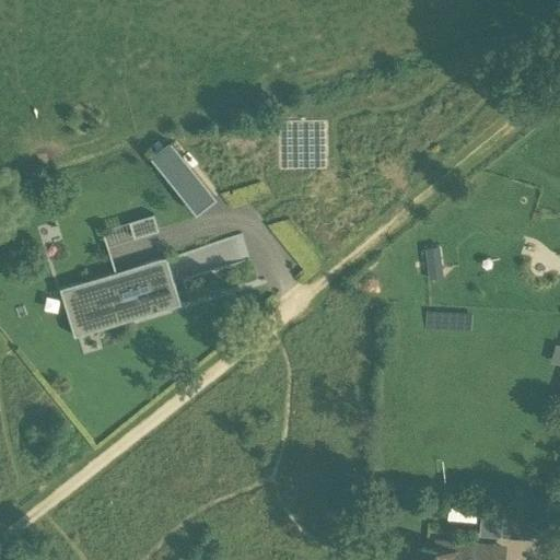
[(150,158),(173,185),(193,168),(171,141),(150,158)]
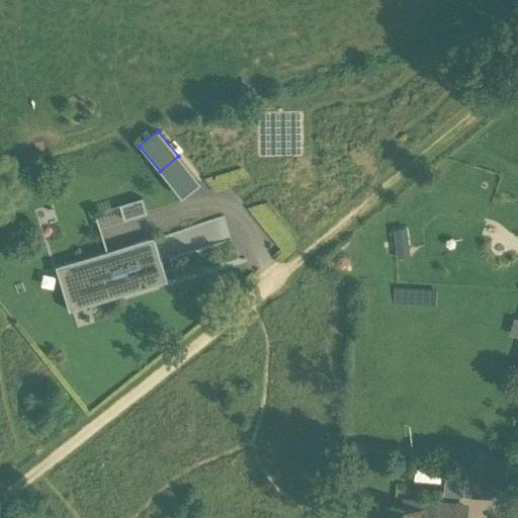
[(142,197),(118,204),(123,221),(147,213),(142,197)]
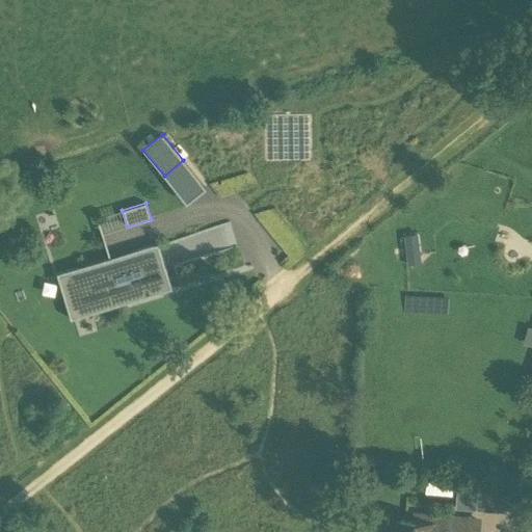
[(228,220),(159,240),(166,266),(235,245),(228,220)]
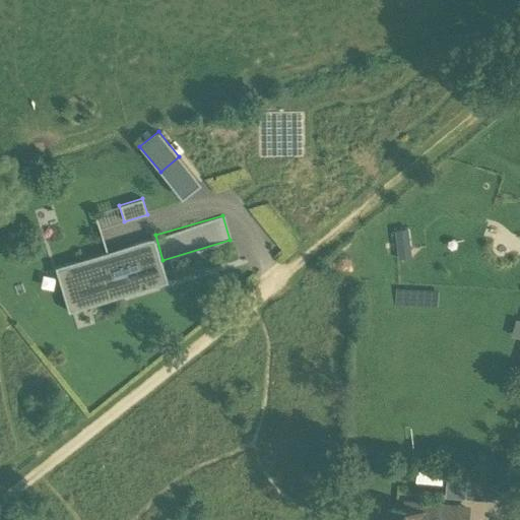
[(395,231),(396,240),(409,239),(408,229),(395,231)]
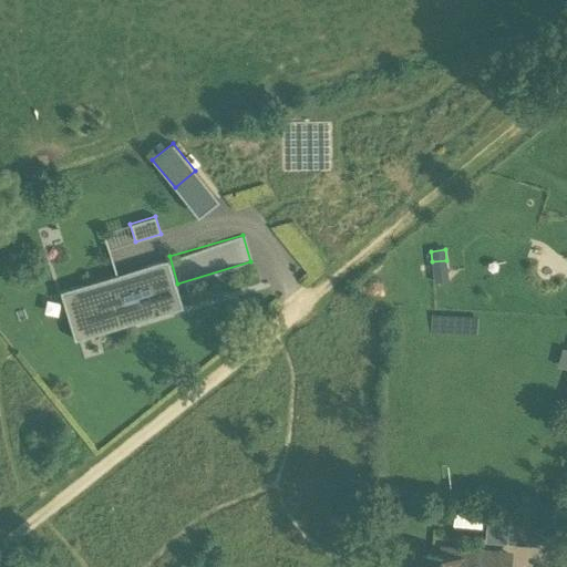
[(148,318),(183,308),(167,259),(142,267),(148,291),(124,299),(116,275),(75,287),(81,306),(65,310),(72,331),(145,309),(148,318)]
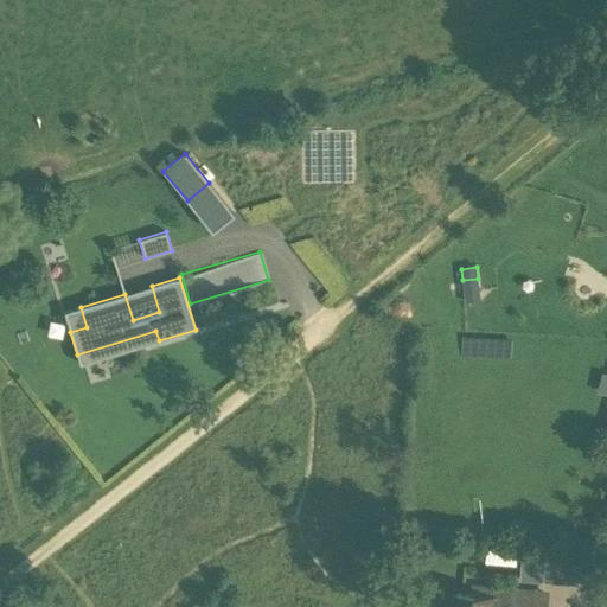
[(479,289),(464,292),(465,302),(480,301),(479,289)]
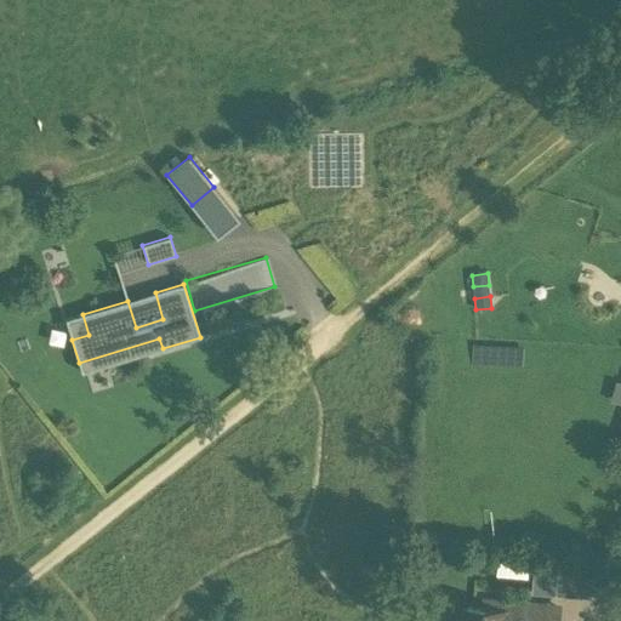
[(557,574),(533,571),(530,593),(556,596),(557,574)]
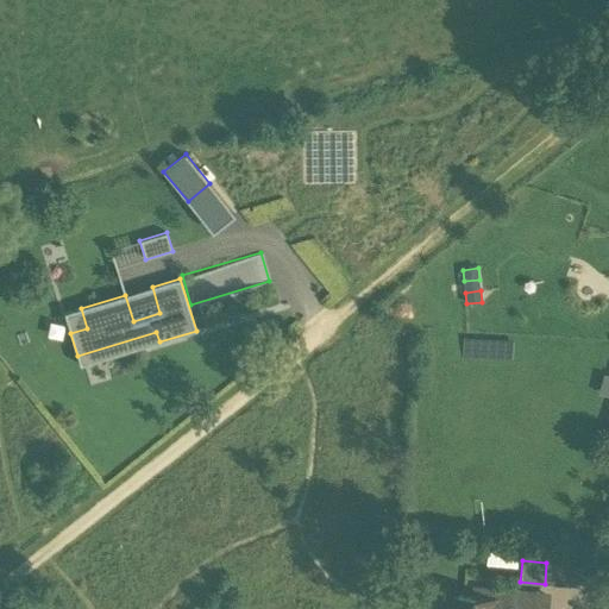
[(472,597),(445,595),(444,608),(535,608),(537,596),(472,590),(472,597)]
